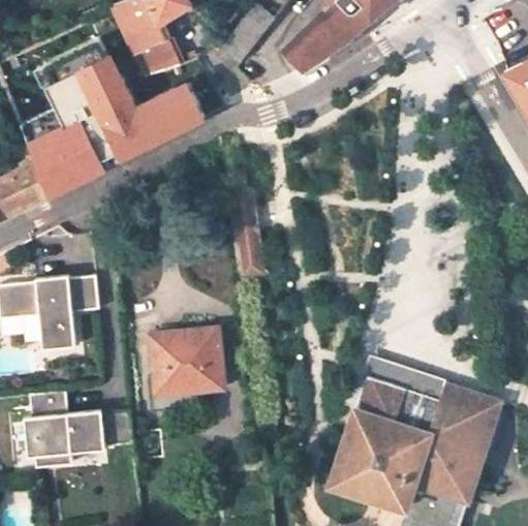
[(135,56),(168,38),(162,25),(193,5),(189,0),(127,0),(112,6),(115,10),(135,56)]
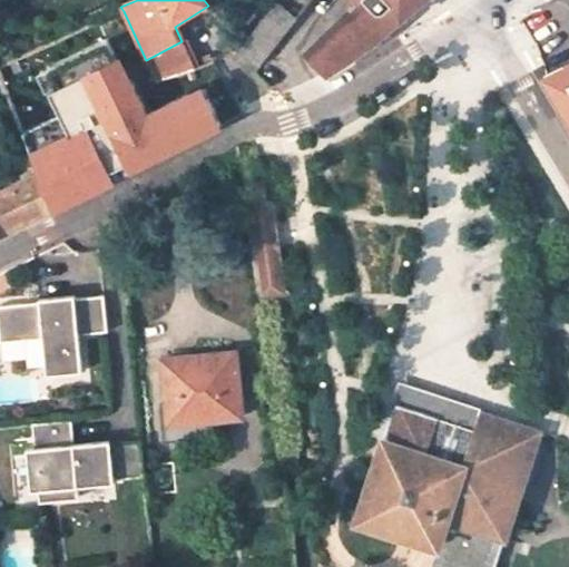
[(359,0),(362,2),(305,55),(327,77),(356,59),(371,50),(382,40),(376,35),(392,20),(399,27),(428,0),(359,0)]
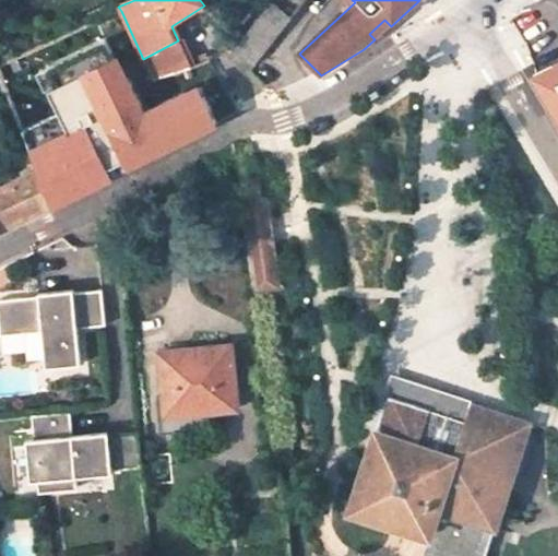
[(272,8),(237,52),(254,66),(289,20),(284,16),(272,8)]
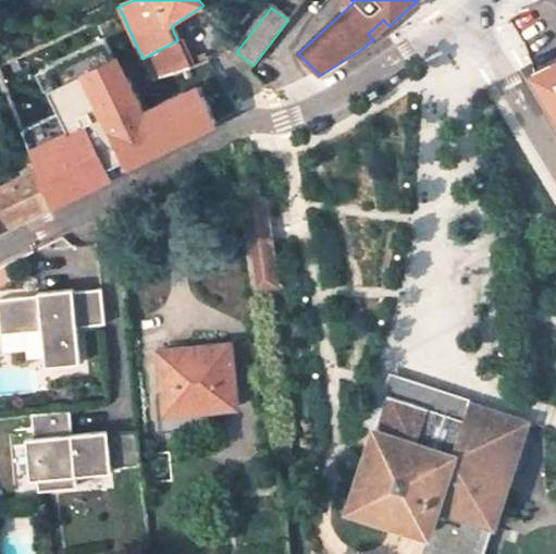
[(294,14),(287,11),(283,16),(288,20),(294,14)]
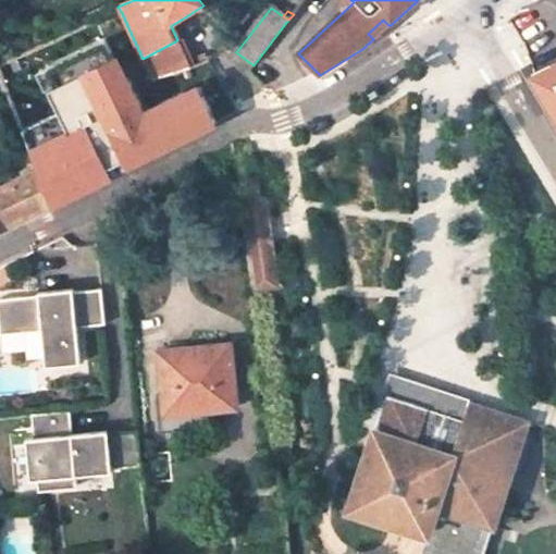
[(373,39),(390,26),(383,20),(368,34),(373,39)]
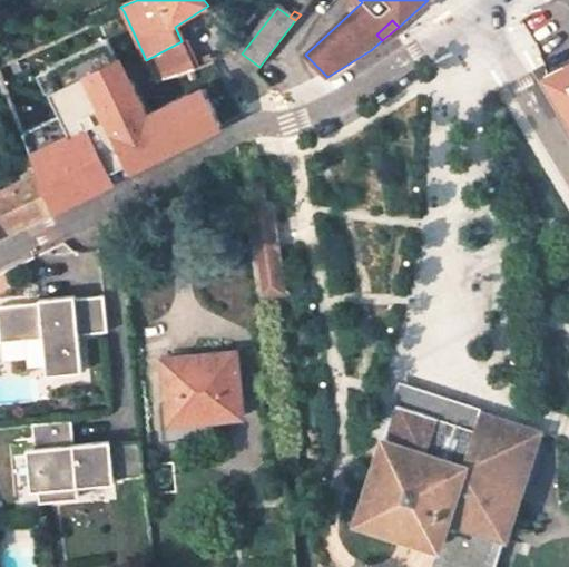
[(195,68),(182,41),(146,60),(157,84),(175,77),(195,68)]
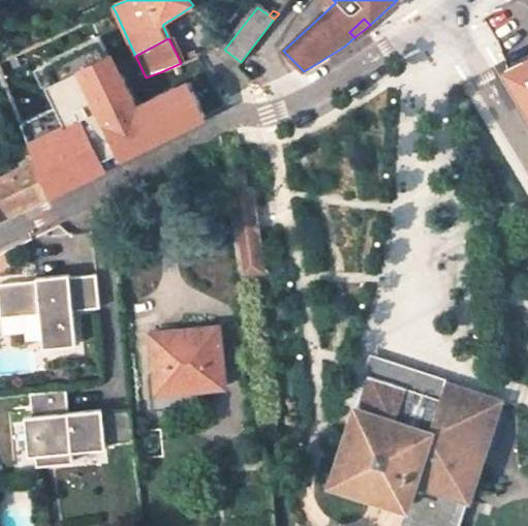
[(0,73),(1,76),(13,70),(8,59),(0,63),(0,73)]
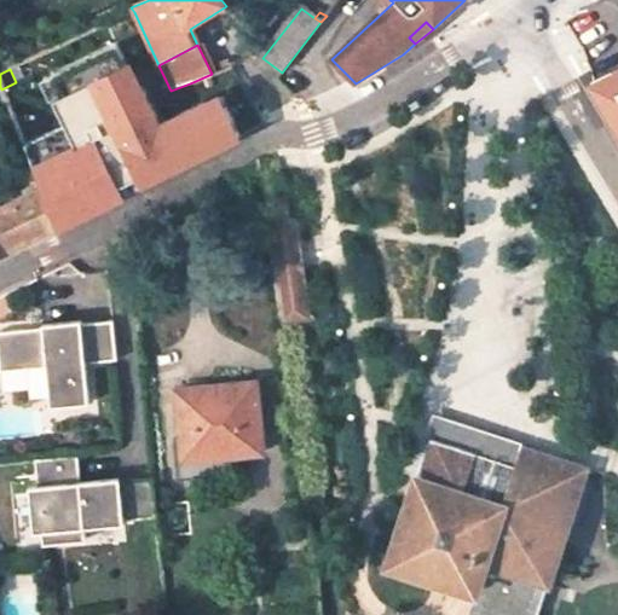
[(617,71),(591,86),(617,128),(617,71)]
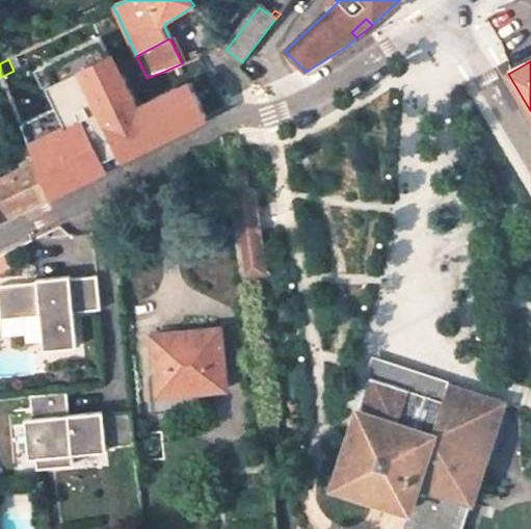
[(213,83),(184,98),(175,95),(163,72),(147,78),(136,82),(142,94),(166,141),(194,126),(228,108),(213,83)]
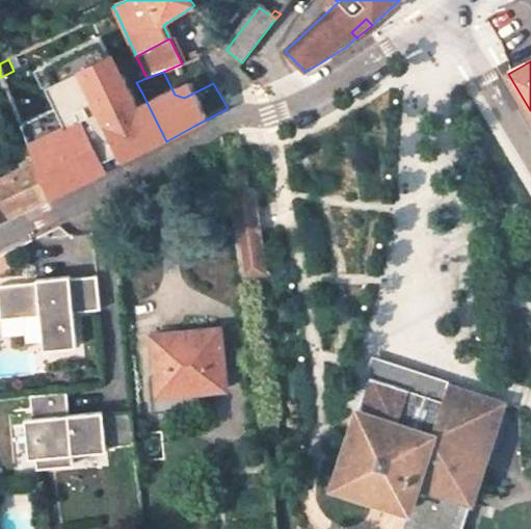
[(42,120),(29,85),(8,95),(21,129),(42,120)]
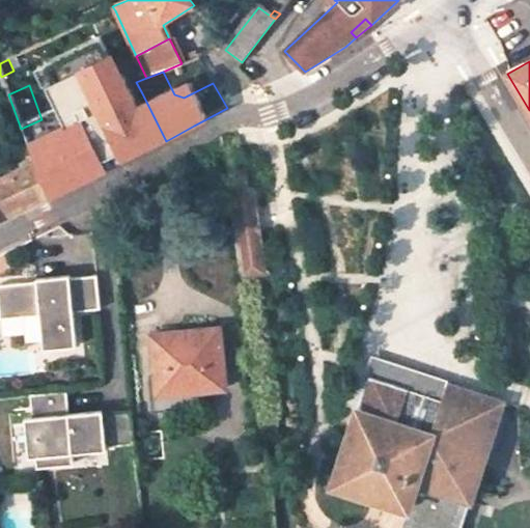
[(142,93),(86,121),(92,135),(71,145),(63,127),(26,143),(33,163),(47,199),(75,186),(131,159),(166,141),(142,93)]
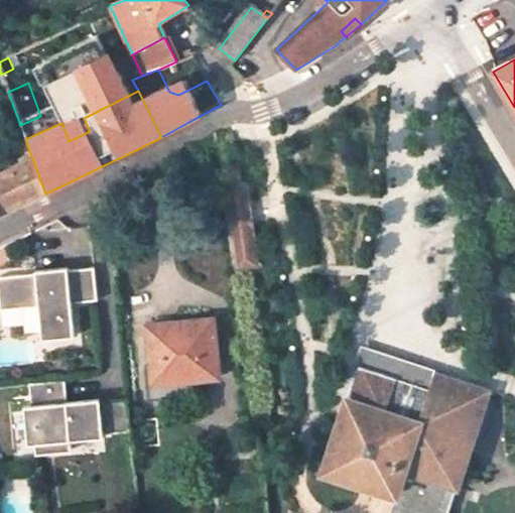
[(0,215),(6,213),(45,194),(32,158),(0,174),(0,215)]
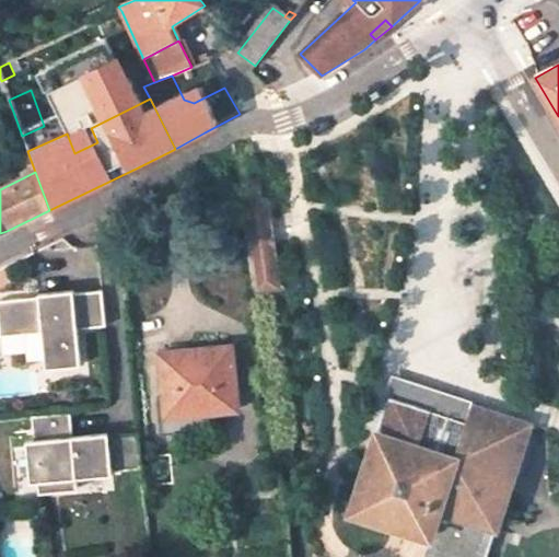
[(255,209),(258,232),(267,231),(265,207),(255,209)]
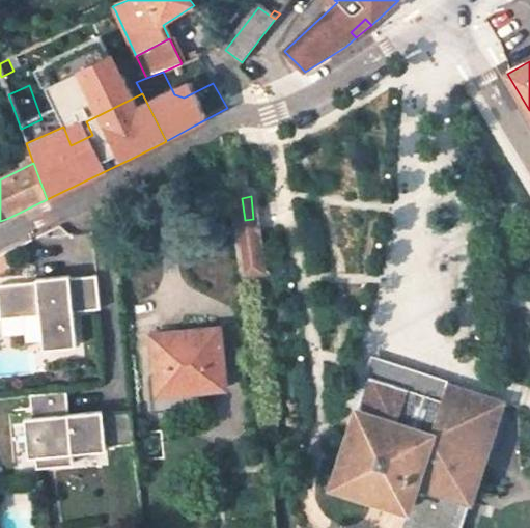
[(242,198),(229,200),(240,279),(261,276),(253,219),(245,220),(242,198)]
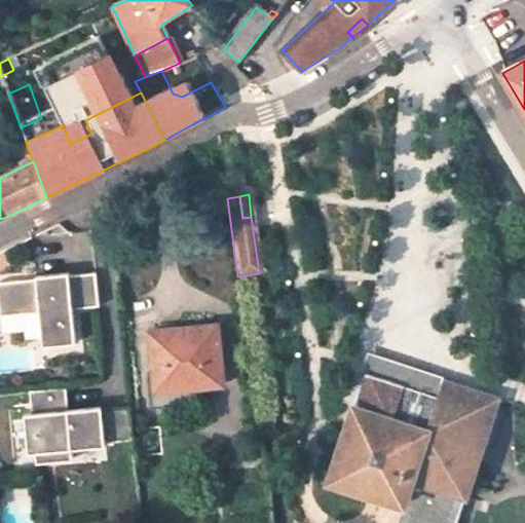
[(75,345),(72,311),(98,308),(95,275),(69,277),(68,275),(36,278),(36,282),(0,285),(0,319),(39,314),(42,348),(75,345)]
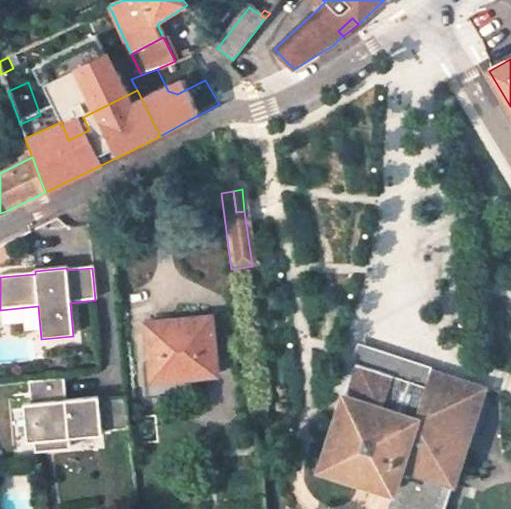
[(218,378),(212,319),(169,323),(170,334),(147,336),(152,391),(165,389),(164,383),(218,378)]
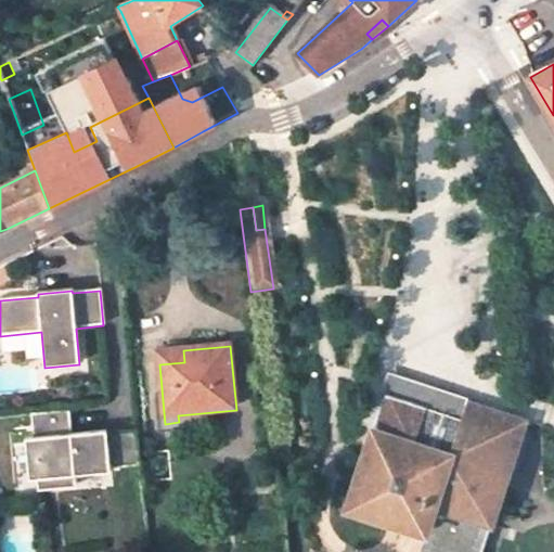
[(183,350),(158,352),(159,364),(184,362),(183,350)]
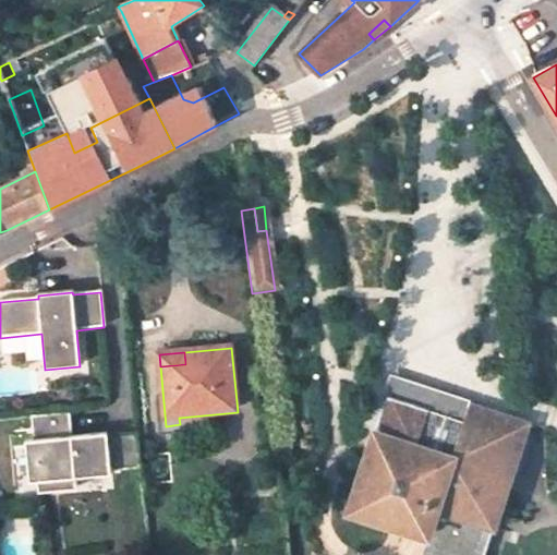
[(464,421),(471,405),(390,378),(384,396),(392,398),(464,421)]
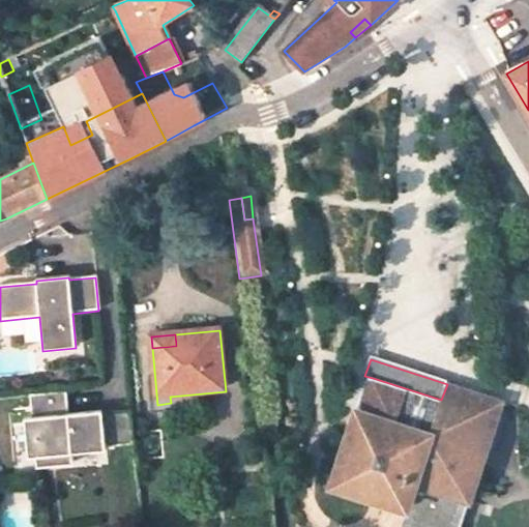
[(460,526),(501,403),(447,384),(441,400),(373,378),(364,401),(361,410),(356,409),(332,482),(408,509),(402,526),(460,526)]
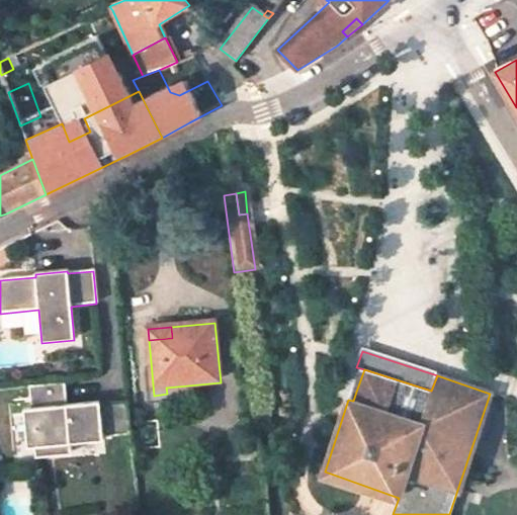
[(72,453),(71,443),(103,440),(103,437),(132,434),(128,403),(100,406),(99,403),(67,406),(65,383),(28,388),(31,410),(25,410),(28,447),(34,446),(35,457),(72,453)]
